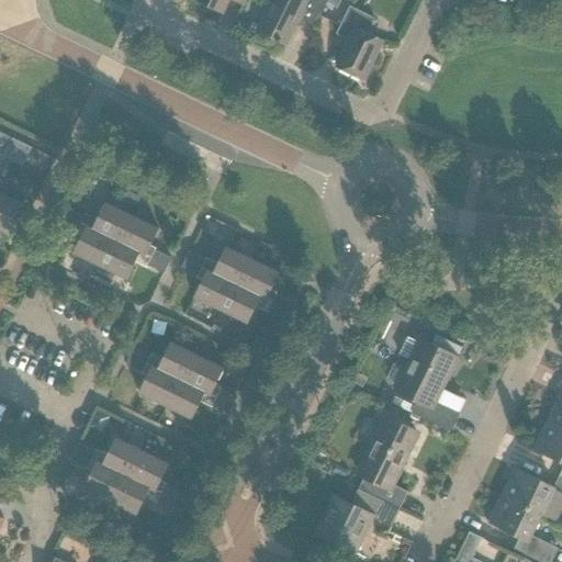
[(245,0),(195,0),(222,13),(227,0),(234,0),(244,4),(245,0)]
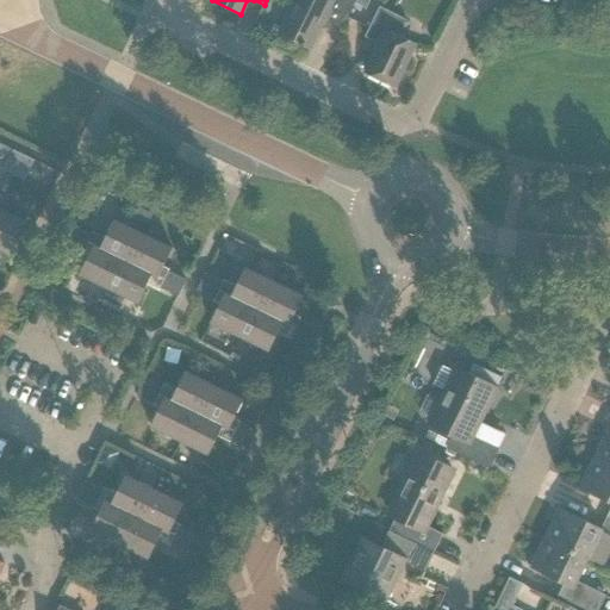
[(294,0),(279,32),(311,49),(330,10),(347,18),(355,0),(294,0)]
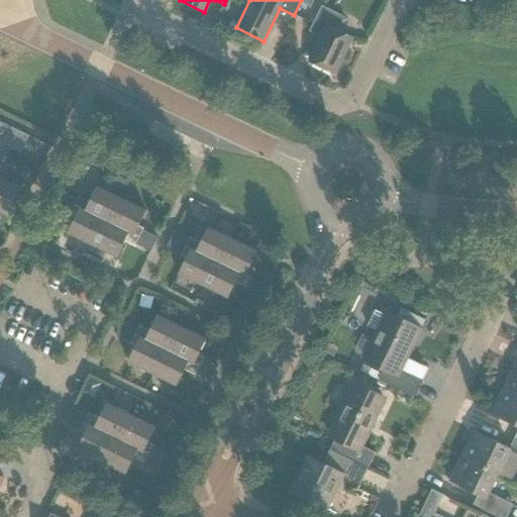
[(344,17),(322,6),(321,6),(309,31),(322,37),(311,63),(334,74),(351,36),(338,30),(344,17)]
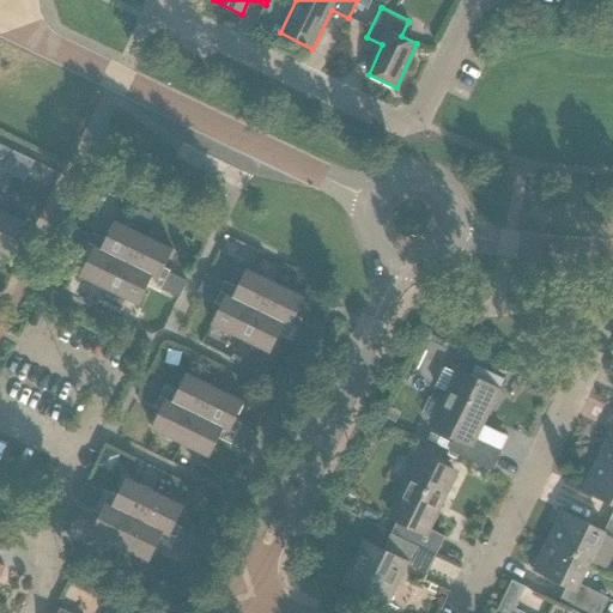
[(4,171),(14,176),(24,157),(14,152),(4,171)]
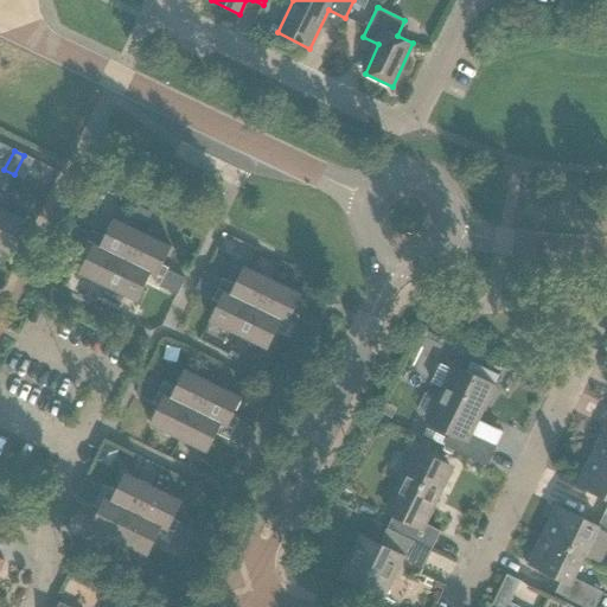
[(24,155),(14,174),(25,179),(34,160),(24,155)]
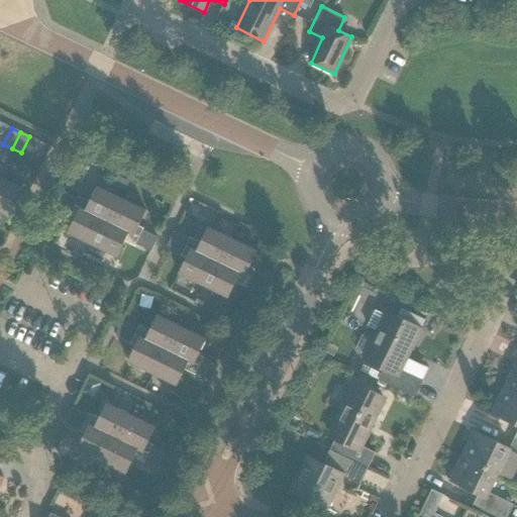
[(0,174),(0,212),(8,217),(22,187),(8,180),(14,169),(5,164),(0,174)]
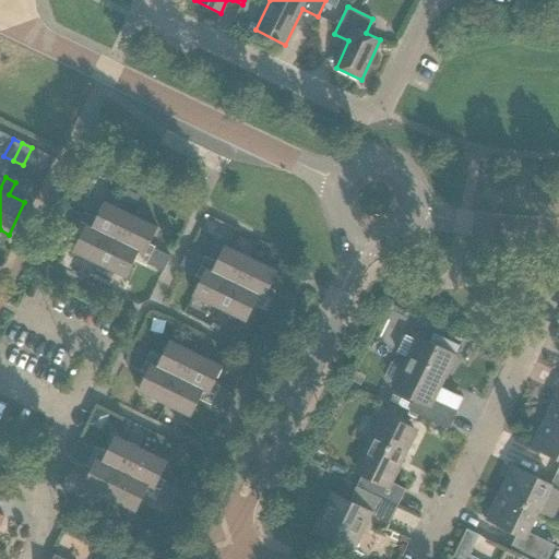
[(92,228),(114,238),(118,241),(131,215),(105,202),(92,228)]
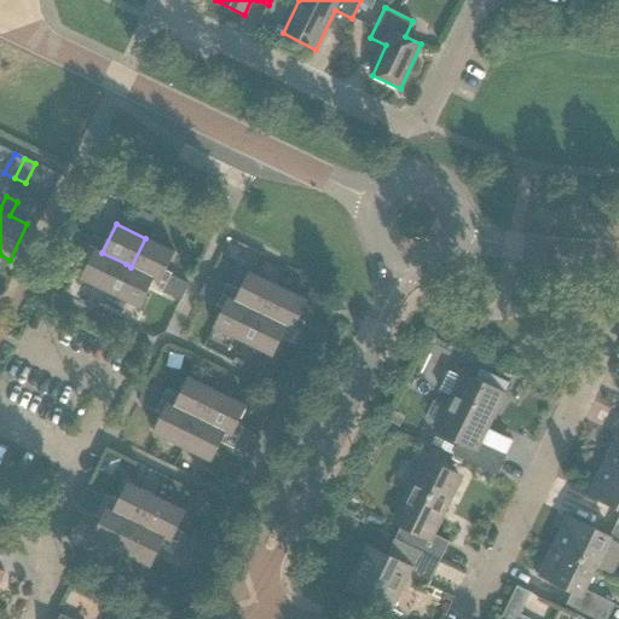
[(71,238),(88,247),(93,238),(75,230),(71,238)]
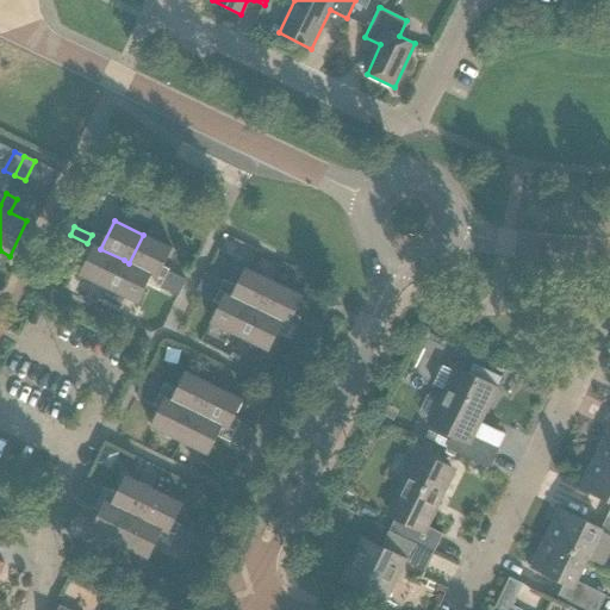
[(83,251),(87,243),(70,235),(66,243),(83,251)]
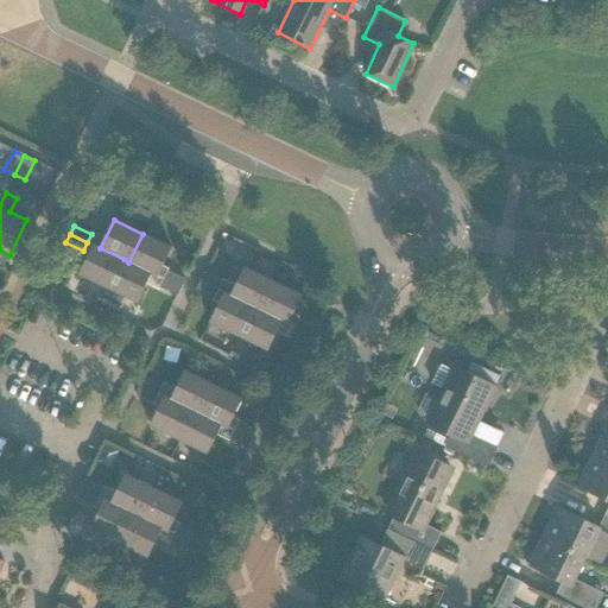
[(128,263),(151,273),(157,277),(171,247),(143,234),(128,263)]
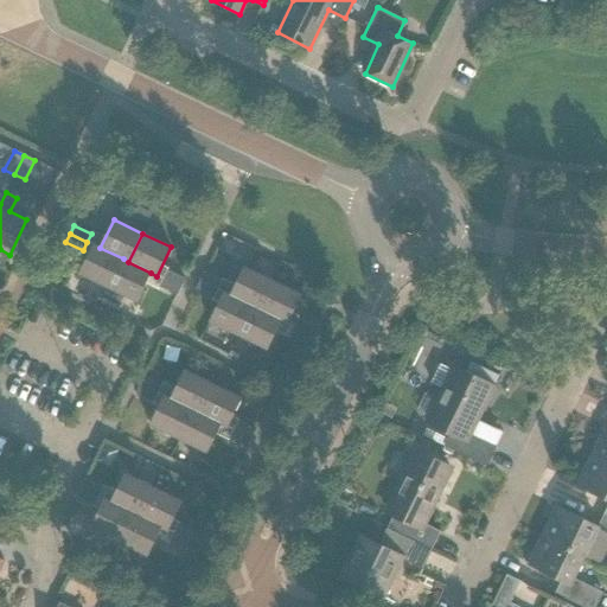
[(123,259),(100,248),(94,244),(80,274),(108,287),(123,259)]
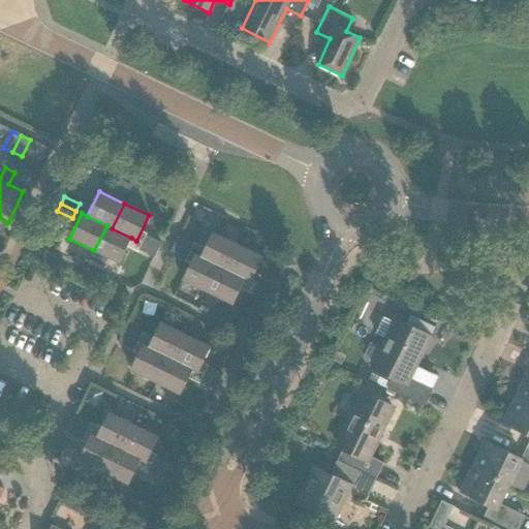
[(119,262),(131,238),(112,228),(107,225),(94,250),(119,262)]
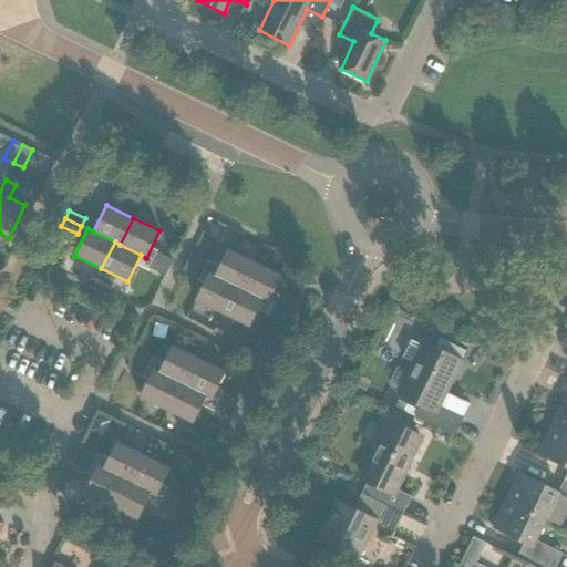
[(215,276),(237,287),(241,289),(255,263),(228,249),(215,276)]
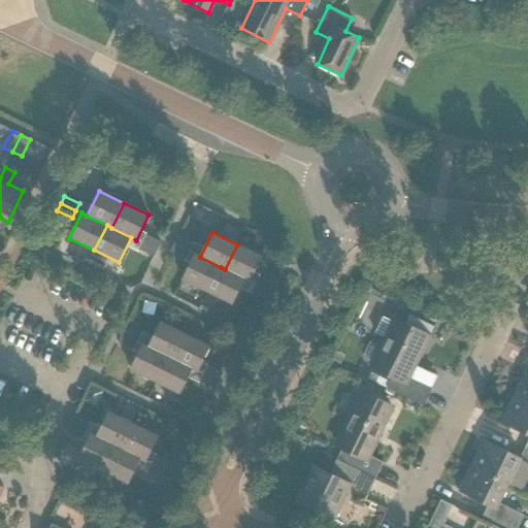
[(142,242),(157,250),(161,242),(146,235),(142,242)]
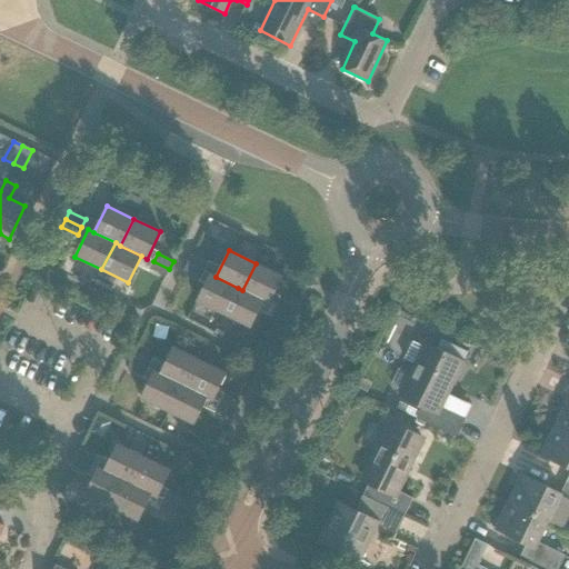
[(188,263),(203,271),(208,263),(191,256),(188,263)]
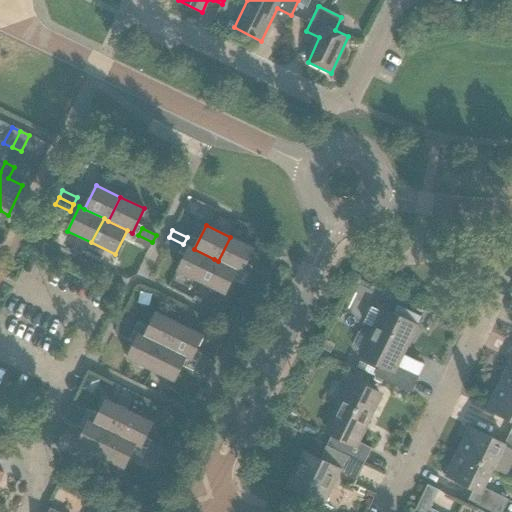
[(149,249),(152,242),(138,235),(135,242),(149,249)]
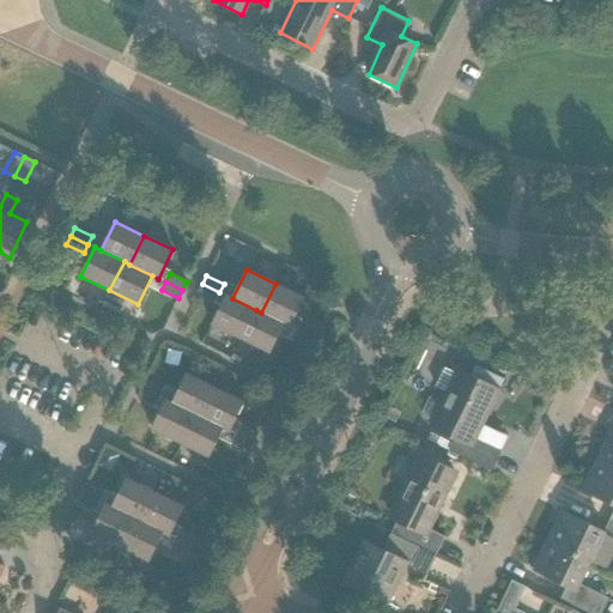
[(216,301),(219,292),(202,284),(198,292),(216,301)]
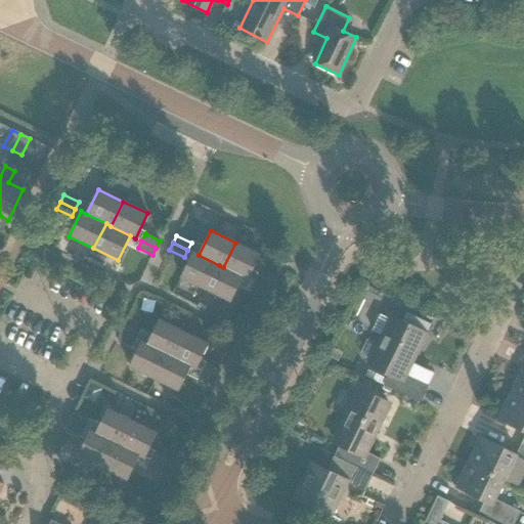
[(223,267),(243,277),(248,279),(260,255),(235,243),(223,267)]
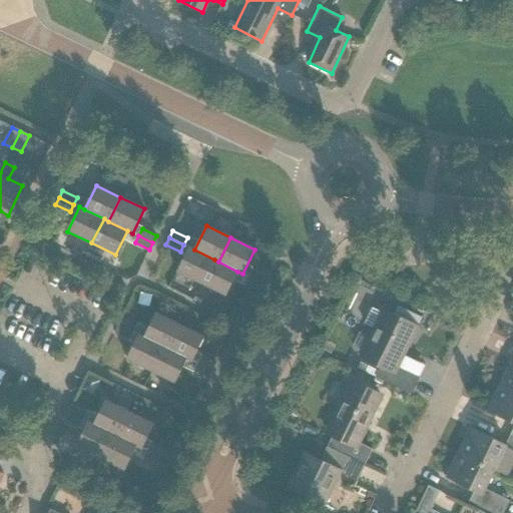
[(214,260),(194,249),(189,246),(177,272),(201,284),(214,260)]
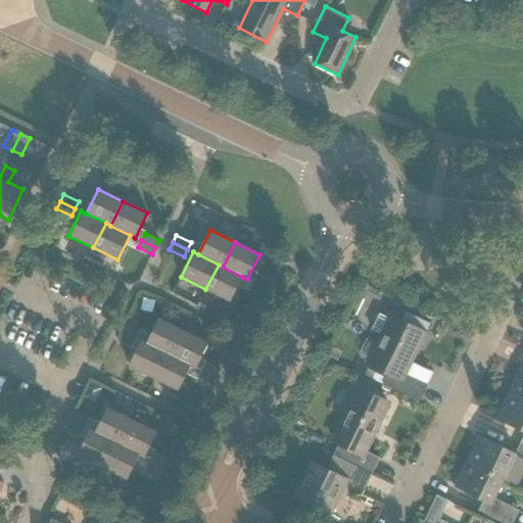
[(230,300),(242,277),(223,267),(219,265),(205,289),(230,300)]
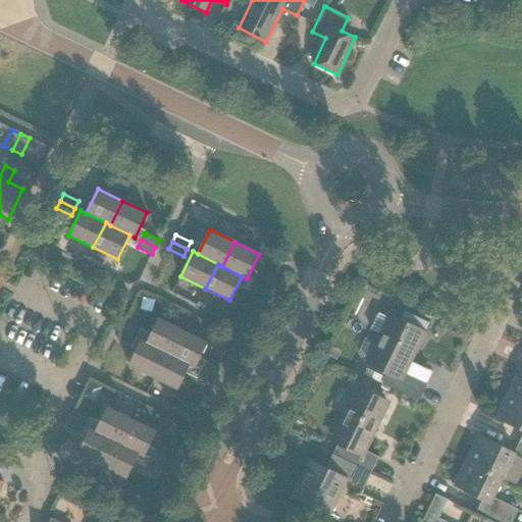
[(253,280),(267,289),(271,280),(257,273),(253,280)]
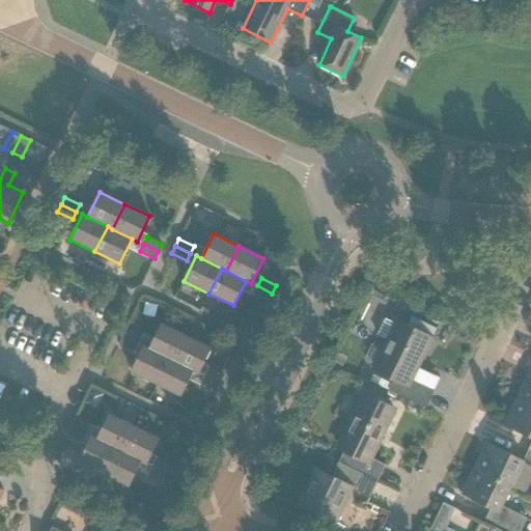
[(269,301),(272,294),(257,285),(253,294),(269,301)]
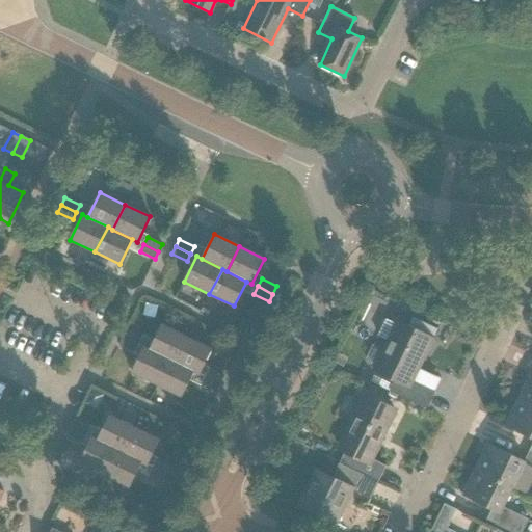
[(388,341),(375,367),(396,378),(390,391),(427,409),(435,392),(413,381),(431,342),(431,341),(436,329),(413,318),(407,329),(387,319),(378,336),(388,341)]
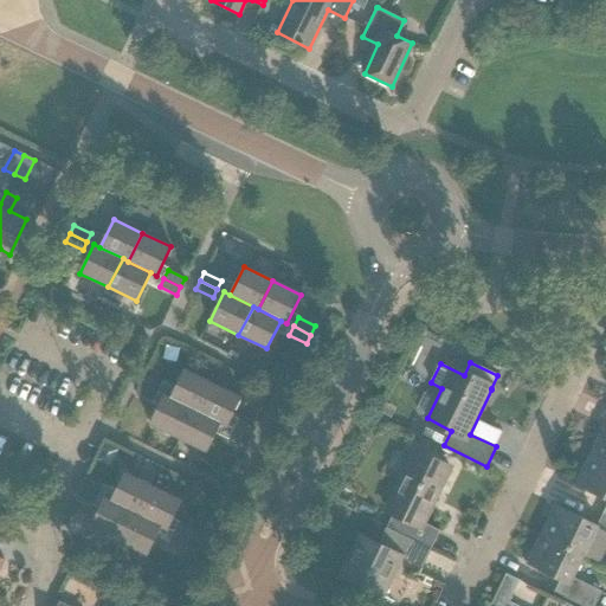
[(171,398),(193,410),(198,412),(213,384),(184,369),(171,398)]
